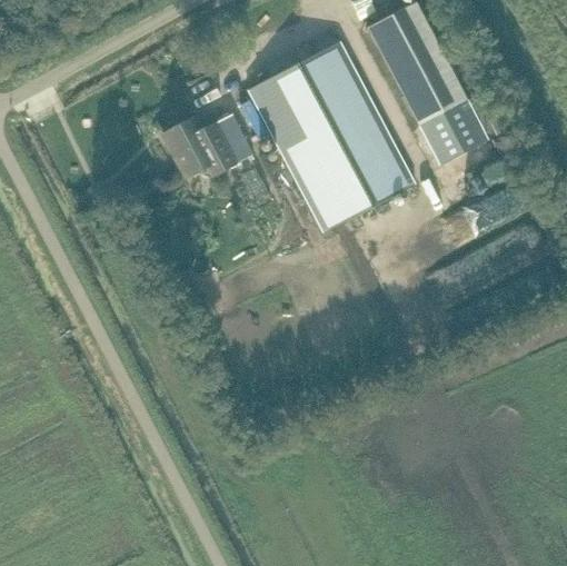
[(416,0),(369,26),(420,125),(468,99),(416,0)]
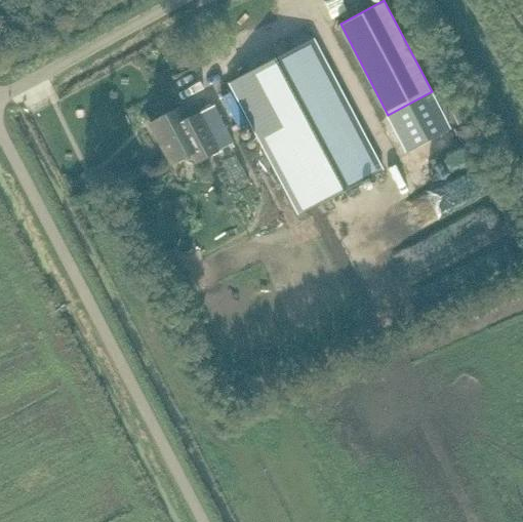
[(231,81),(300,213),(384,169),(315,37),(231,81)]
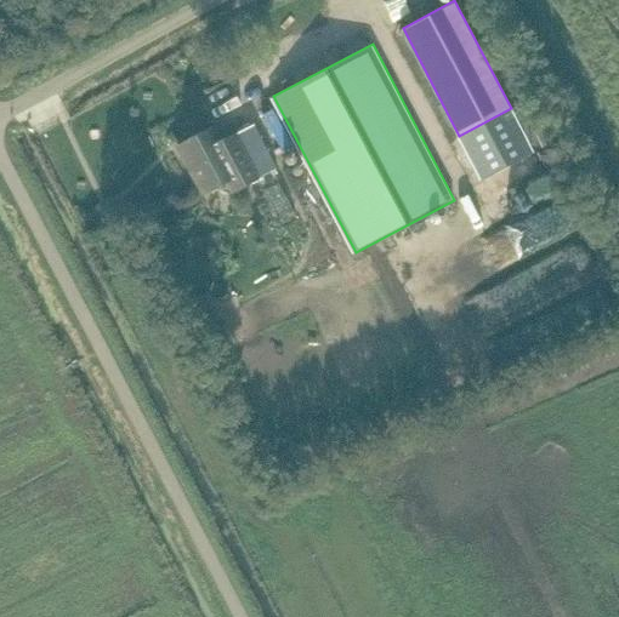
[(237,132),(222,141),(215,126),(180,146),(204,192),(226,181),(232,190),(260,176),(237,132)]
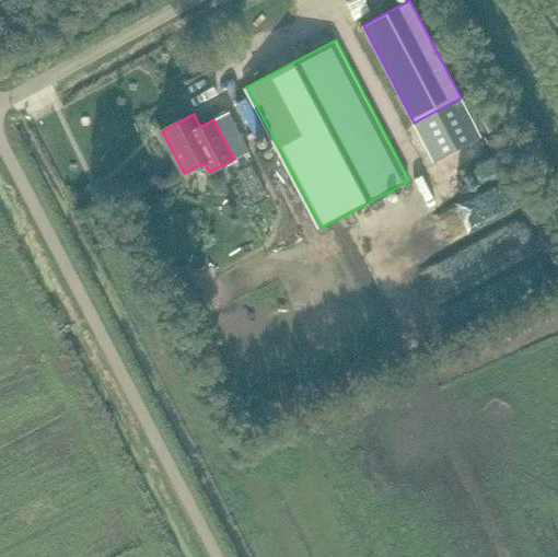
[(462,169),(465,180),(484,174),(480,163),(462,169)]
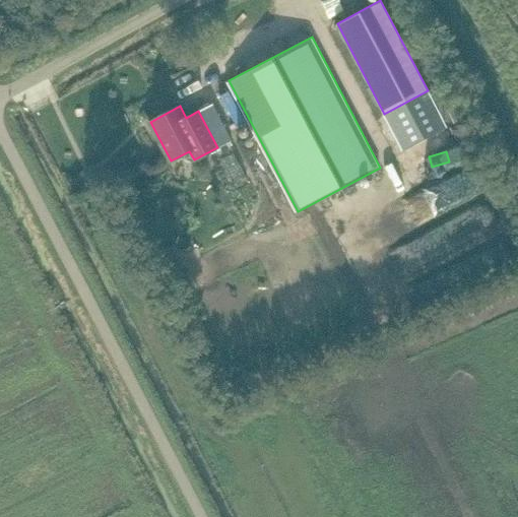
[(90,173),(81,177),(86,187),(94,184),(90,173)]
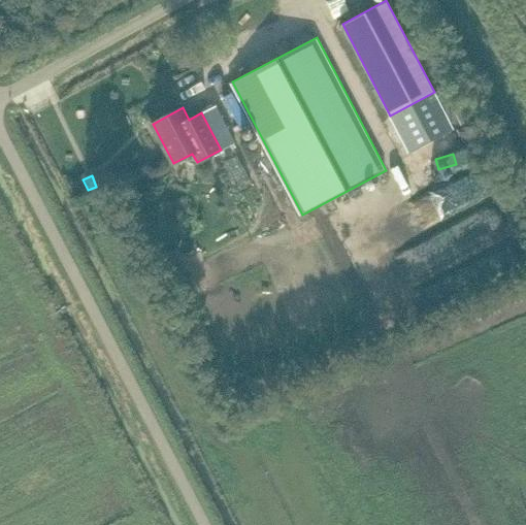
[(419,260),(496,229),(486,203),(417,231),(421,240),(412,244),(419,260)]
